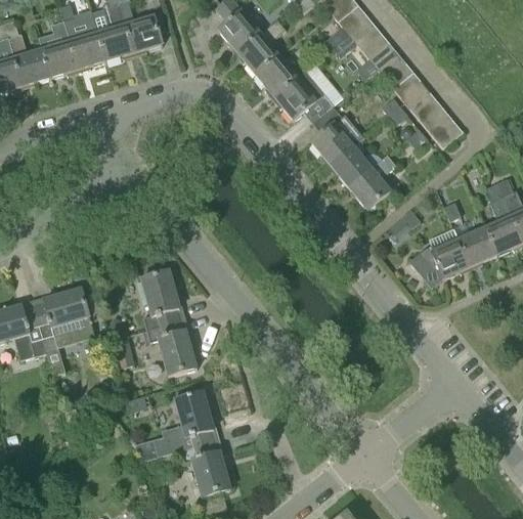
[(111,29),(98,33),(106,61),(135,53),(121,4),(120,0),(106,0),(107,3),(103,4),(111,29)]
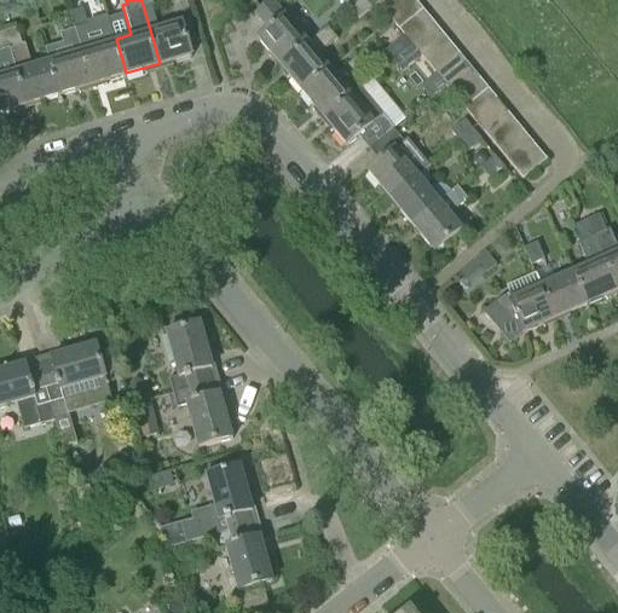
[(142,0),(143,5),(160,63),(192,53),(189,39),(197,36),(191,16),(160,25),(152,3),(155,3),(154,0),(142,0)]
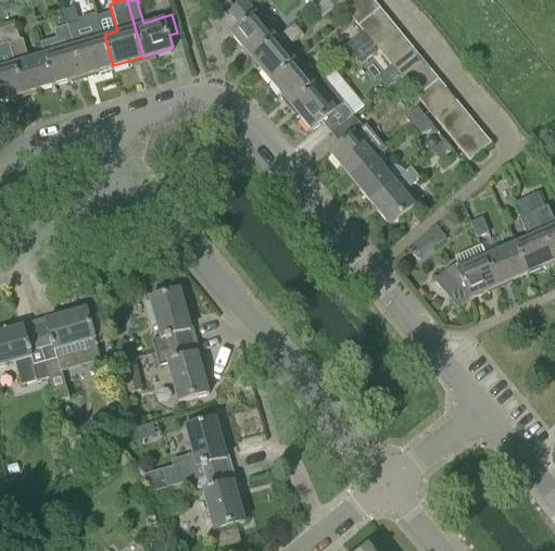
[(252,55),(276,35),(248,0),(241,0),(229,10),(241,24),(232,32),(252,55)]
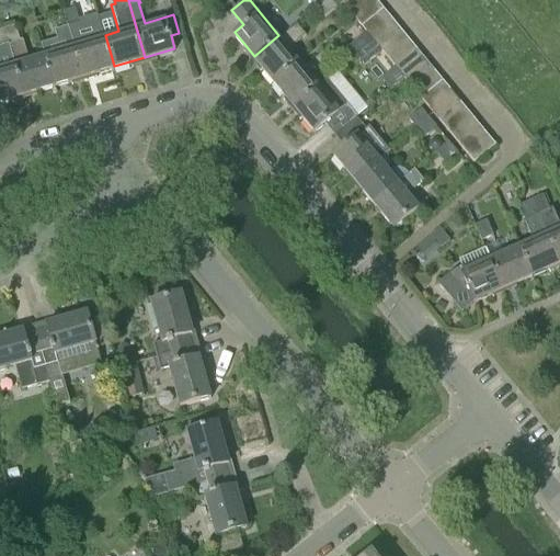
[(323,0),(318,6),(326,14),(342,0),(323,0)]
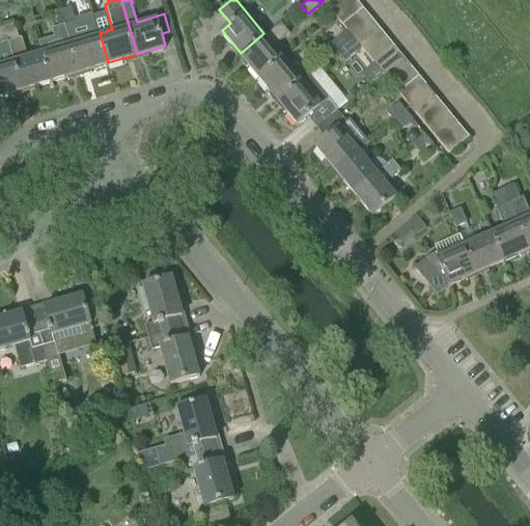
[(329,0),(326,3),(334,12),(350,0),(329,0)]
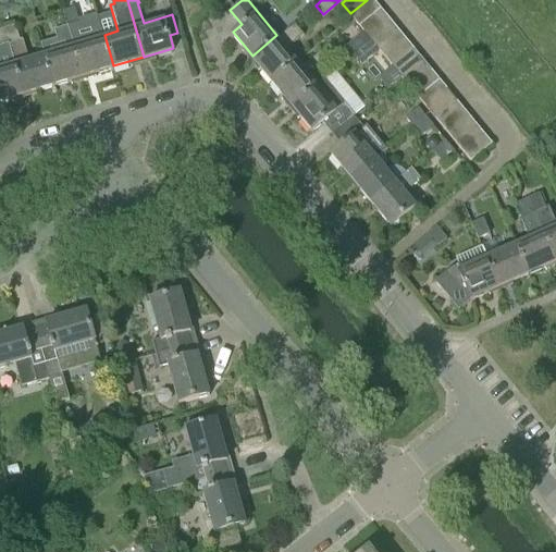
[(381,4),(378,0),(367,0),(350,13),(359,23),(381,4)]
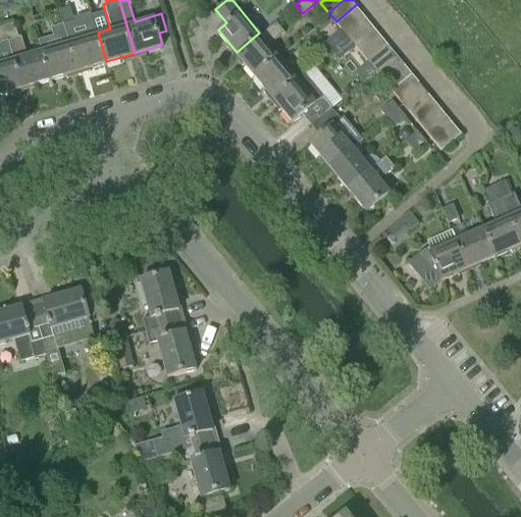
[(59,7),(64,21),(74,18),(70,4),(59,7)]
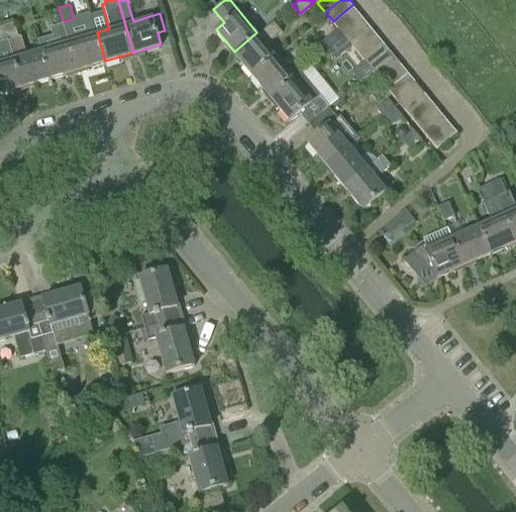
[(353,4),(333,21),(340,31),(362,14),(353,4)]
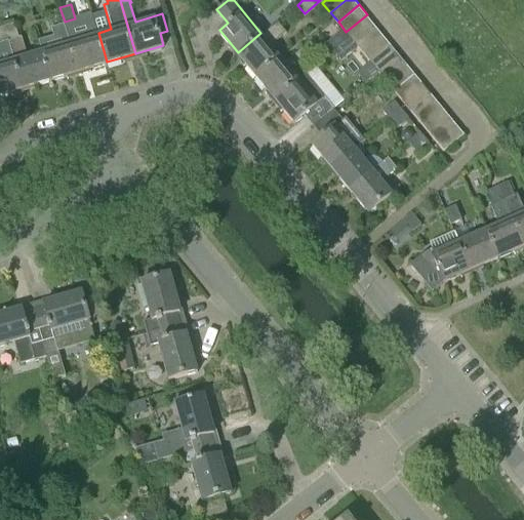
[(375,24),(367,14),(346,32),(354,41),(375,24)]
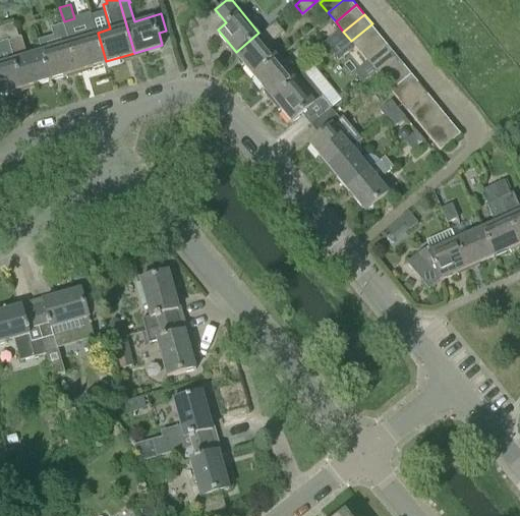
[(276,18),(258,33),(236,52),(254,74),(278,56),(268,44),(285,30),(276,18)]
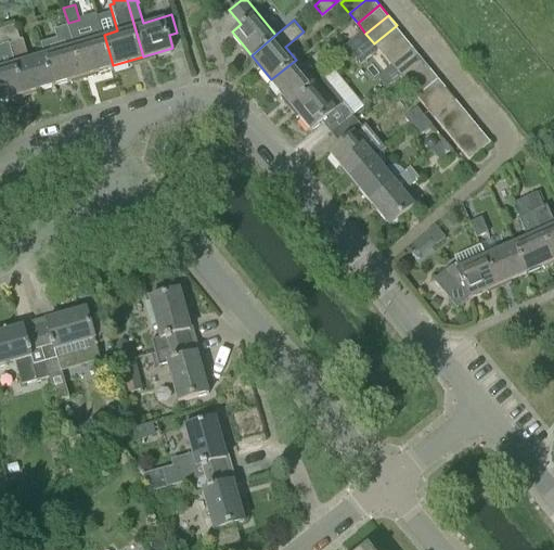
[(15,22),(4,25),(24,92),(54,82),(46,52),(29,58),(23,36),(21,37),(15,22)]
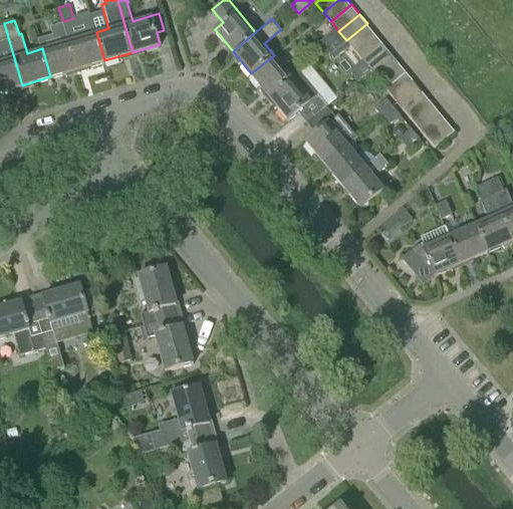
[(0,91),(22,85),(4,23),(0,24),(0,91)]
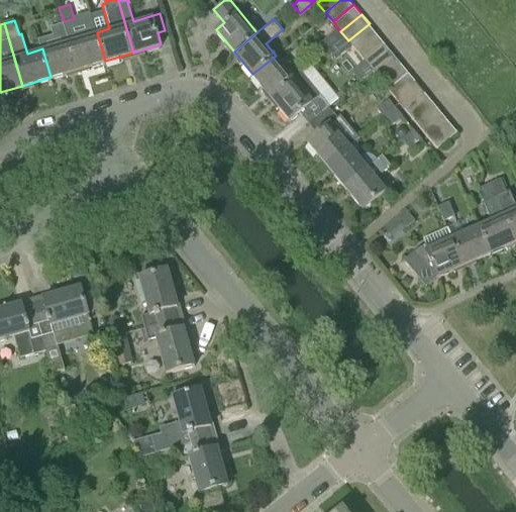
[(370,23),(348,40),(356,49),(377,32),(370,23)]
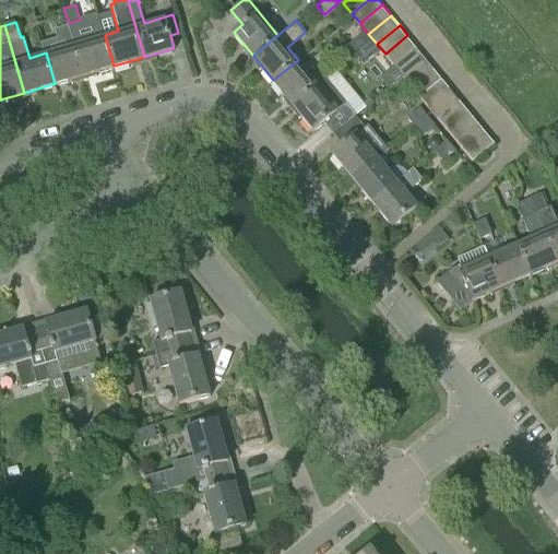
[(356,52),(368,42),(361,34),(349,45),(356,52)]
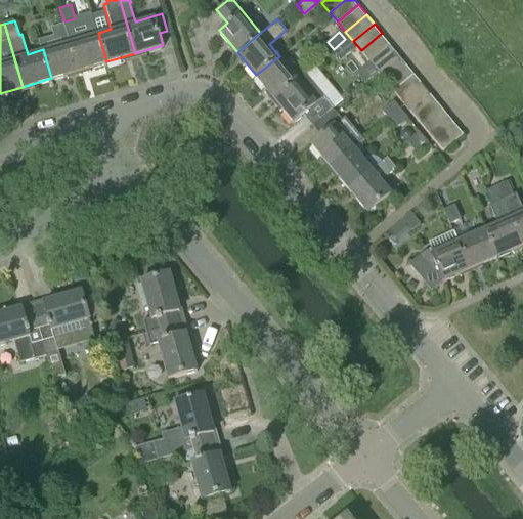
[(98,33),(71,41),(79,70),(106,61),(98,33)]
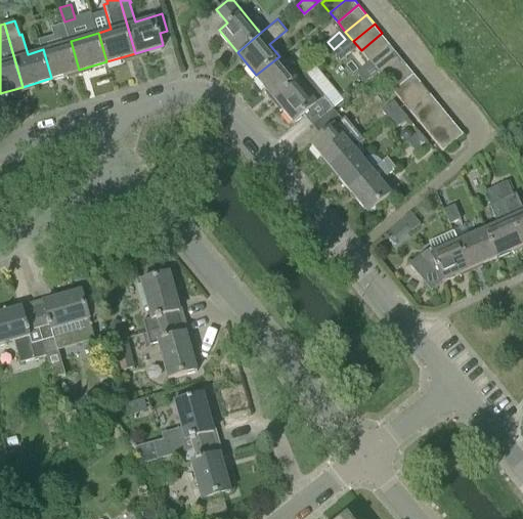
[(382,33),(361,50),(369,59),(390,43),(382,33)]
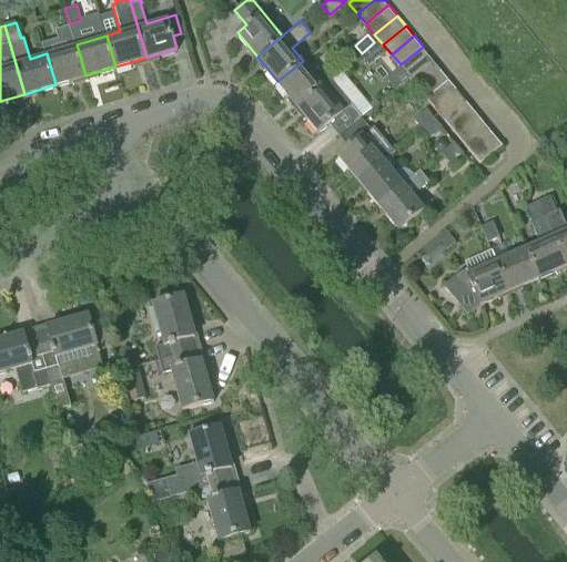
[(383,53),(374,42),(362,53),(371,64),(383,53)]
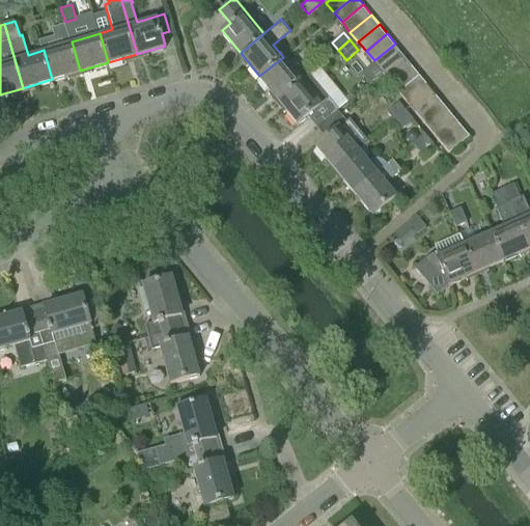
[(72,42),(44,50),(52,79),(80,71),(72,42)]
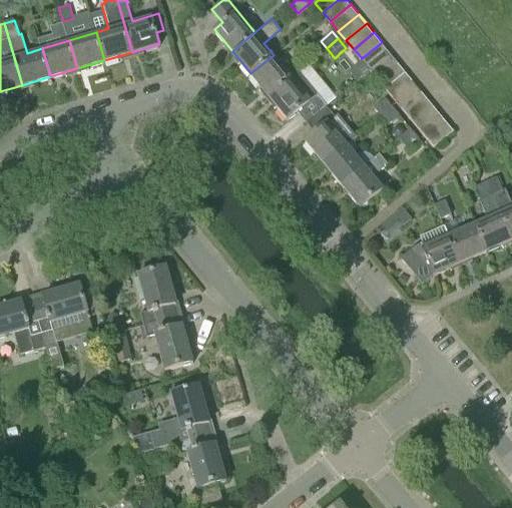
[(390,51),(382,42),(362,58),(369,68),(390,51)]
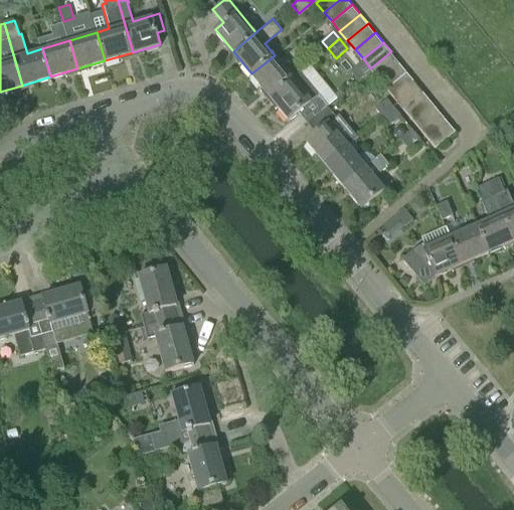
[(398,60),(391,51),(370,68),(378,77),(398,60)]
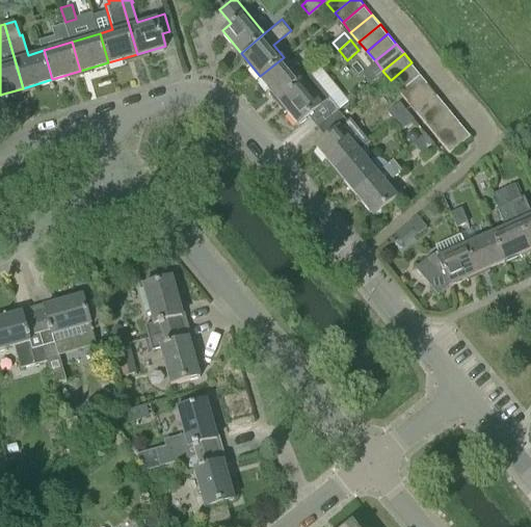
[(284,57),(260,76),(279,99),(302,80),(284,57)]
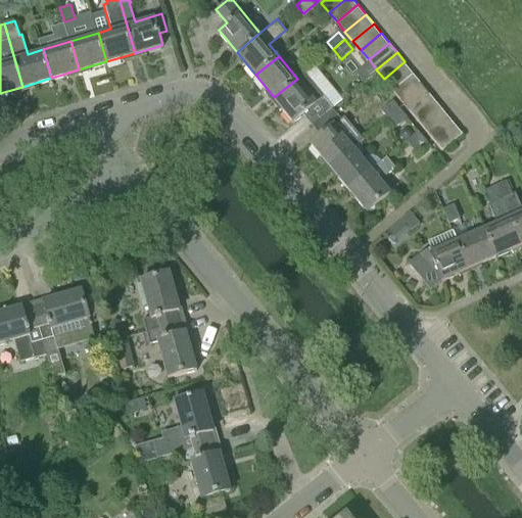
[(413,72),(405,61),(384,79),(392,88),(413,72)]
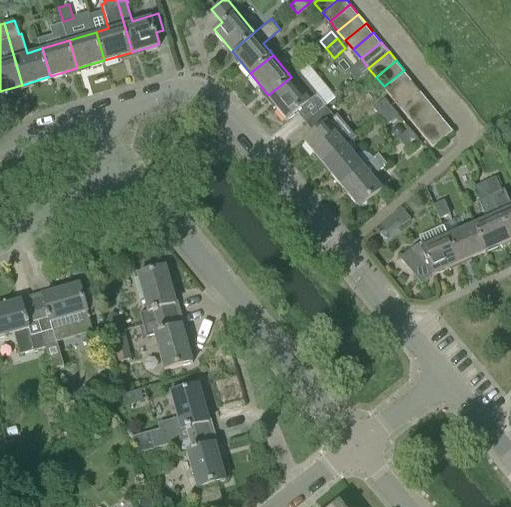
[(299,70),(291,77),(268,95),(287,118),(297,109),(306,120),(326,104),(316,92),(299,70)]
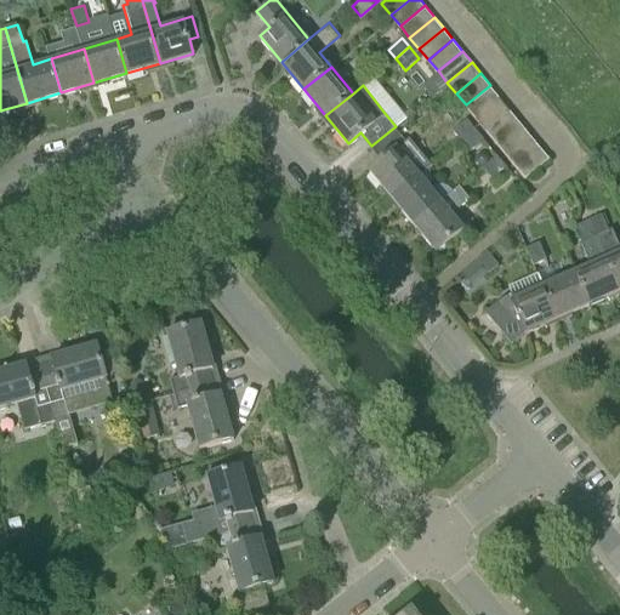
[(490,85),(466,104),(475,115),(500,96),(490,85)]
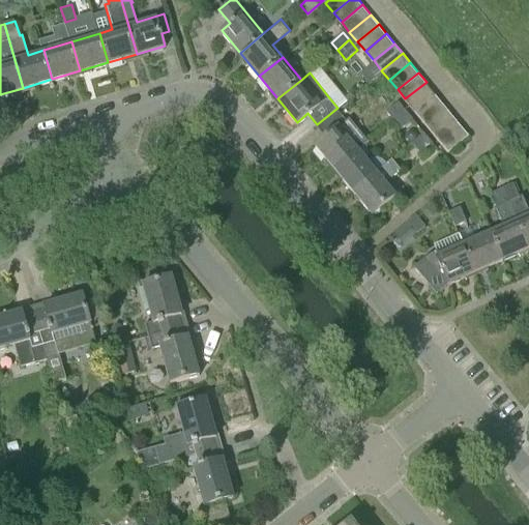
[(427,82),(405,98),(413,109),(434,91),(427,82)]
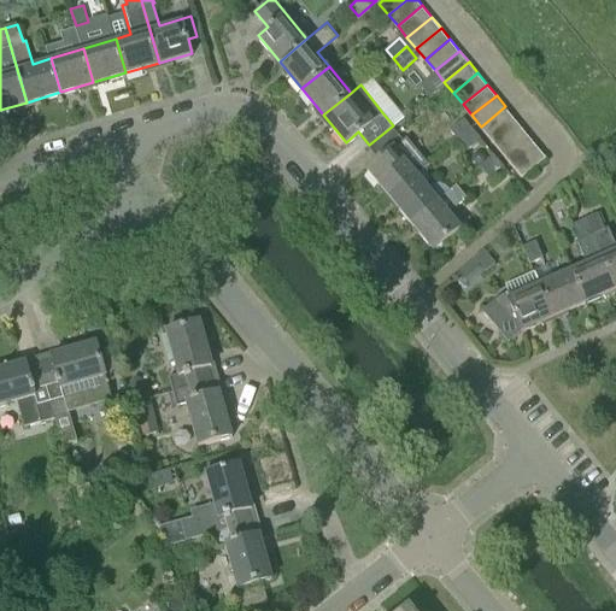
[(515,117),(505,106),(481,127),(491,137),(515,117)]
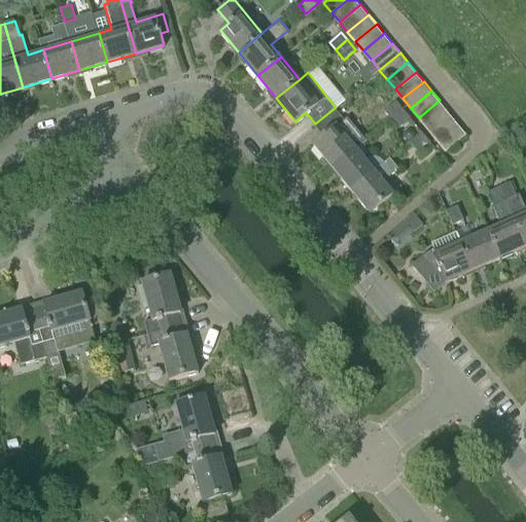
[(392,118),(404,109),(397,100),(386,111),(392,118)]
